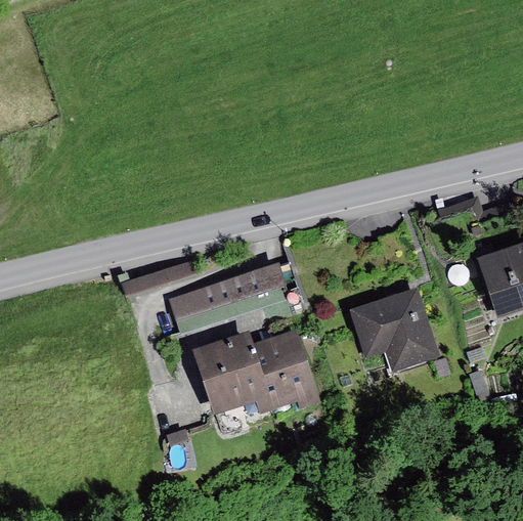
[(522,243),(478,258),(497,317),(522,308),(522,243)]
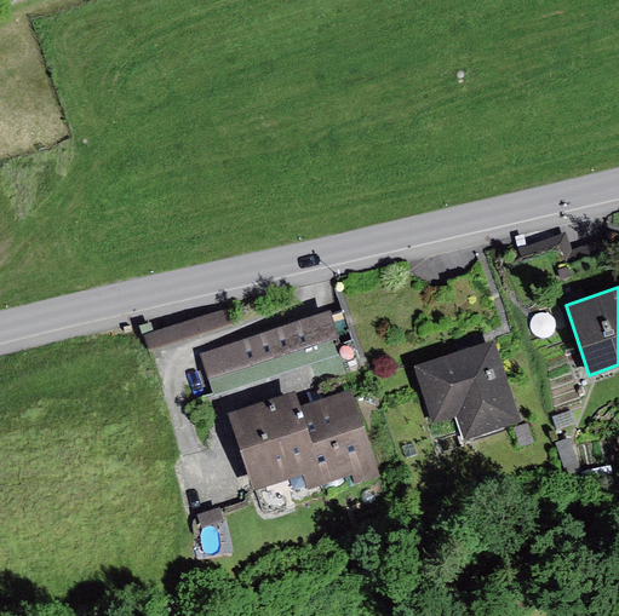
[(153,350),(234,318),(228,303),(147,334),(153,350)]
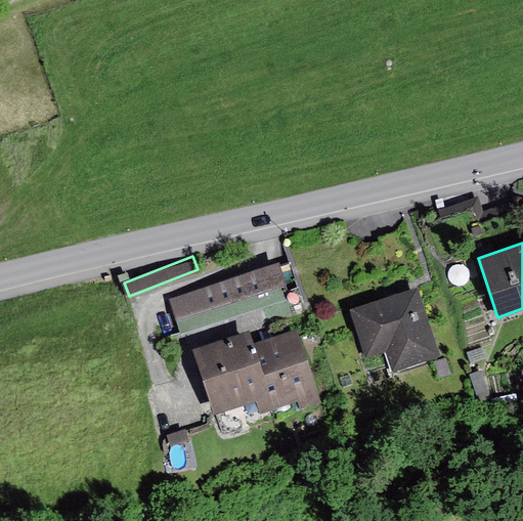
[(189,292),(169,298),(180,335),(300,294),(294,279),(289,260),(189,292)]
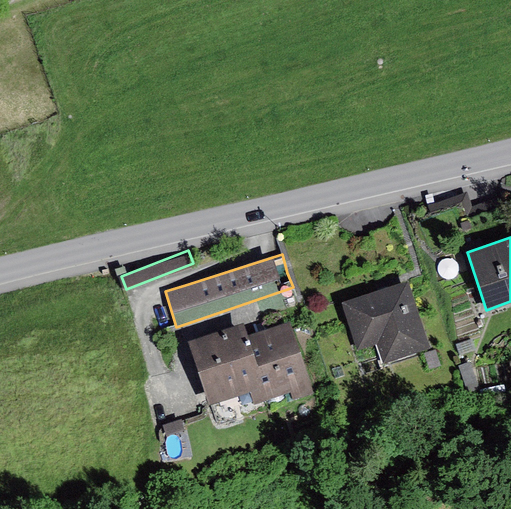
[(407,281),(341,303),(357,349),(377,342),(384,362),(429,347),(407,281)]
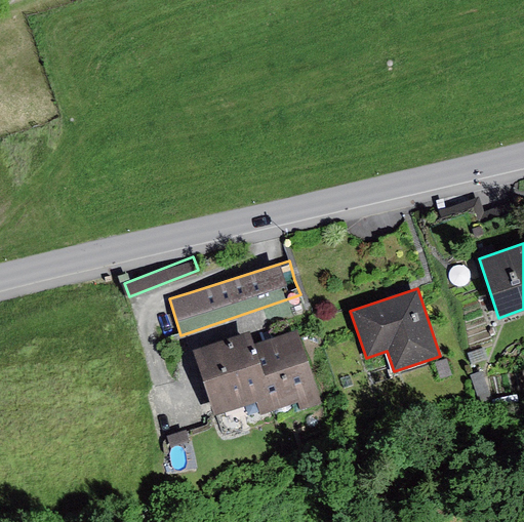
[(297,329),(249,345),(270,409),(299,400),(301,406),(320,400),(297,329)]
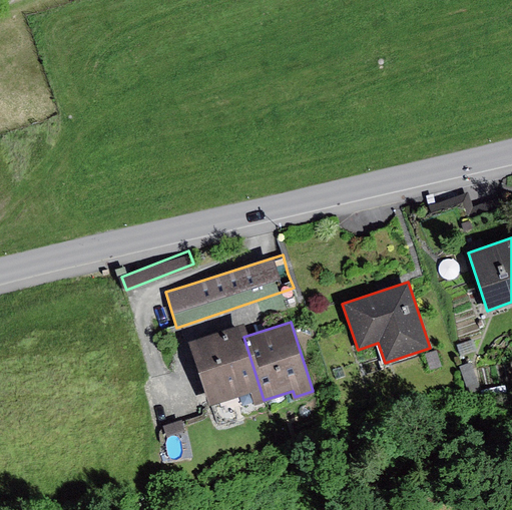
[(241,328),(189,343),(207,404),(260,388),(243,337),(241,328)]
